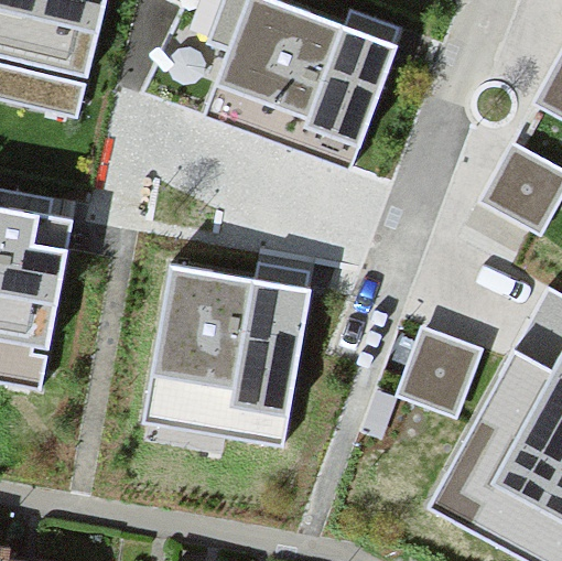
[(0,0),(0,96),(82,116),(108,0),(0,0)]
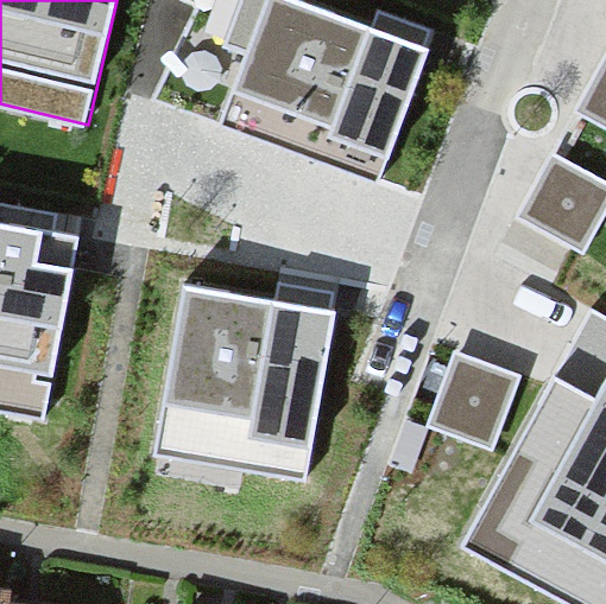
[(428,49),(302,0),(241,0),(226,40),(251,50),(225,116),(378,176),(428,49)]
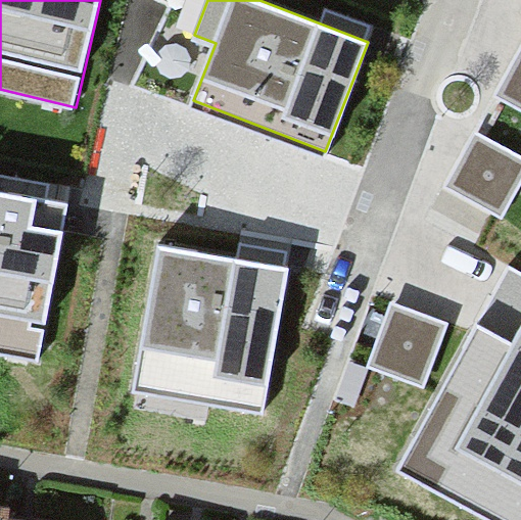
[(520,51),(498,95),(520,107),(520,51)]
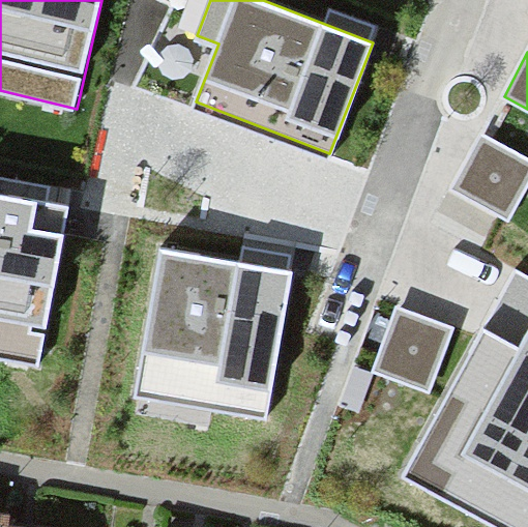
[(527,152),(486,129),(455,185),(514,216),(527,189),(527,152)]
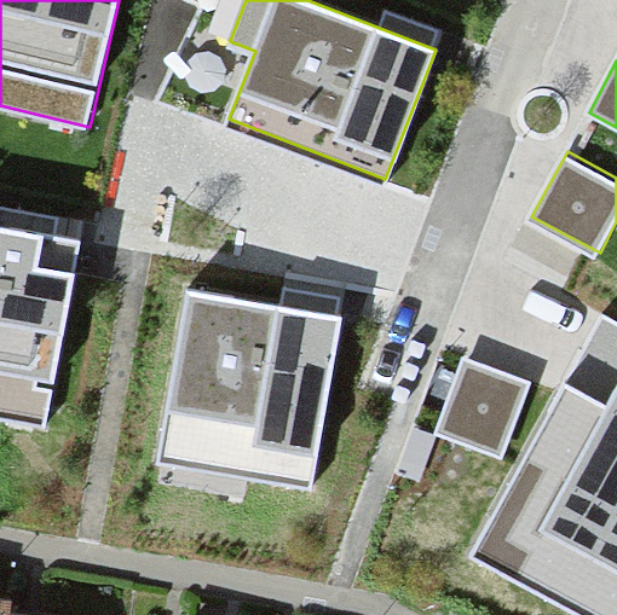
[(80,239),(0,225),(0,412),(48,421),(80,239)]
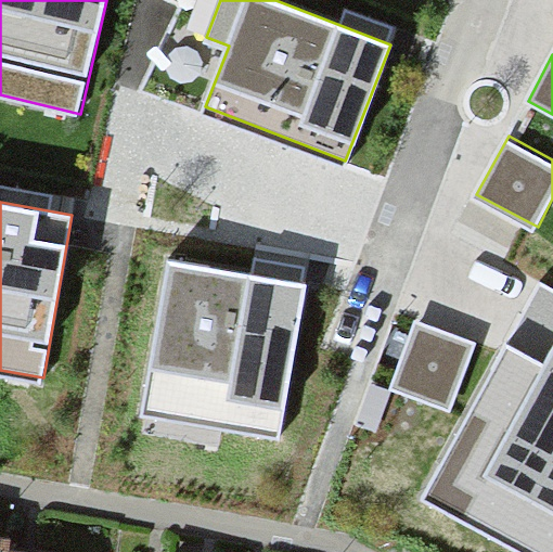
[(306,284),(174,260),(146,410),(279,434),(306,284)]
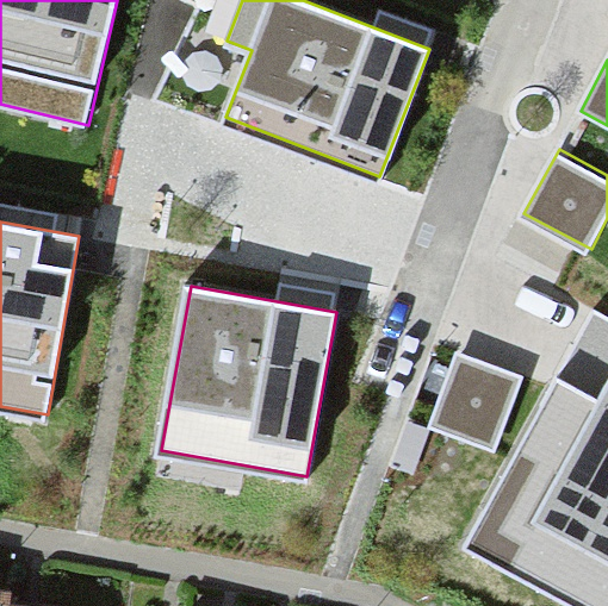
[(525,375),(460,351),(433,425),(497,449),(525,375)]
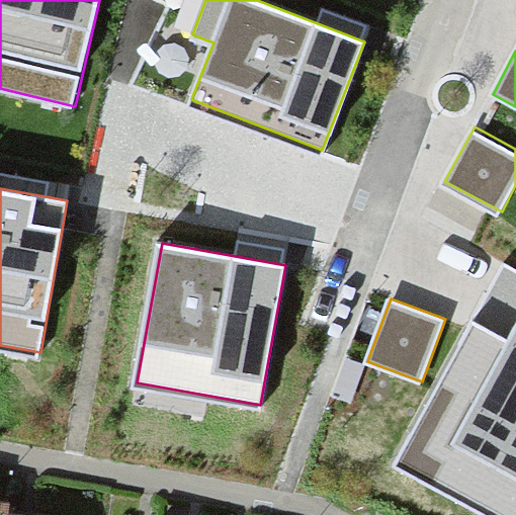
[(515,329),(511,338),(477,319),(395,464),(485,514),(515,514),(515,329)]
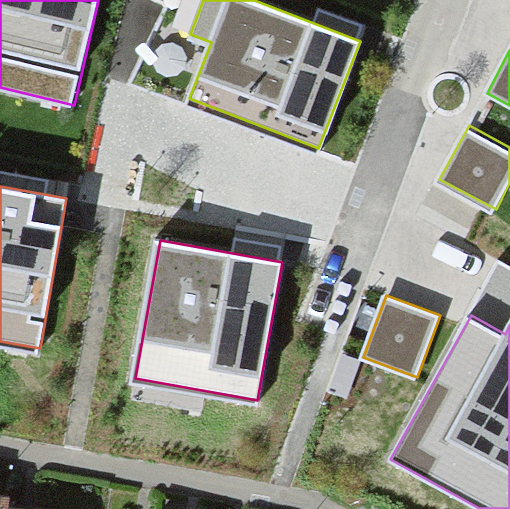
[(0,508),(5,508),(6,505),(9,491),(0,489),(0,508)]
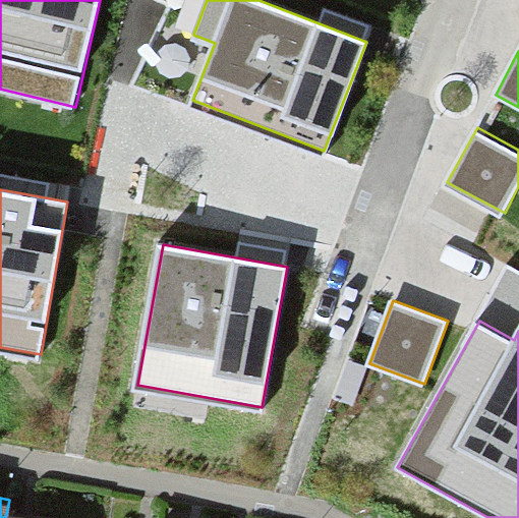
All buildings are outlined.
